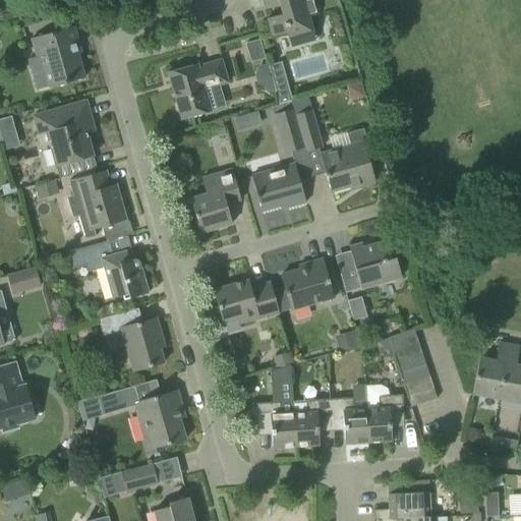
[(281,15),(267,19),(271,37),(286,33),(289,43),(313,37),(307,17),(315,15),(311,0),(277,0),(277,2),(281,15)]
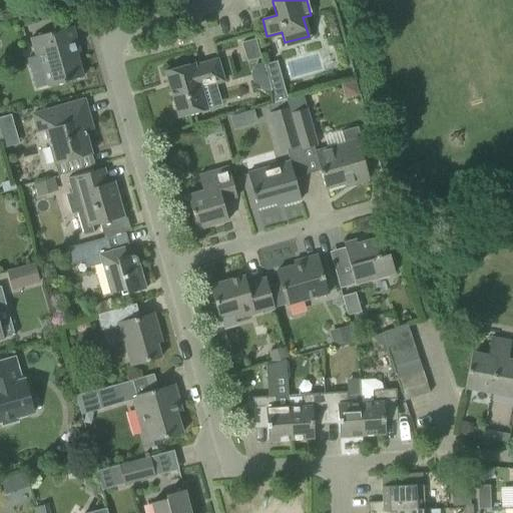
[(38,55),(47,87),(82,77),(80,73),(82,70),(80,61),(76,59),(72,43),(75,42),(71,27),(29,39),(34,56),(38,55)]
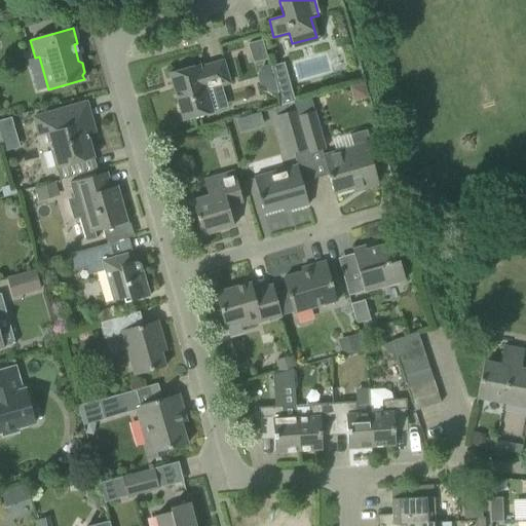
[(262,41),(247,45),(252,64),(267,59),(262,41)]
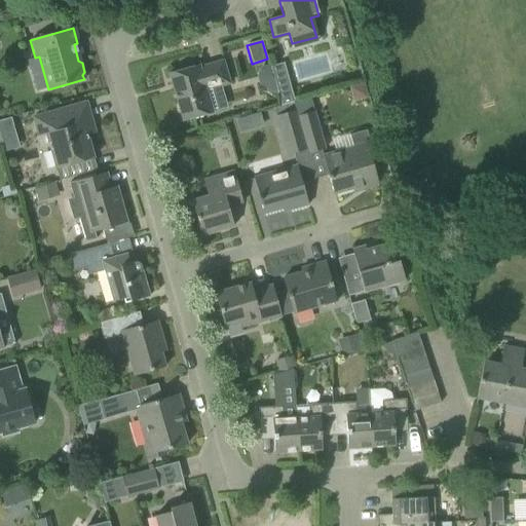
[(176,88),(173,89),(183,121),(213,112),(207,90),(229,84),(223,61),(199,68),(198,66),(168,74),(172,85),(174,84),(176,88)]
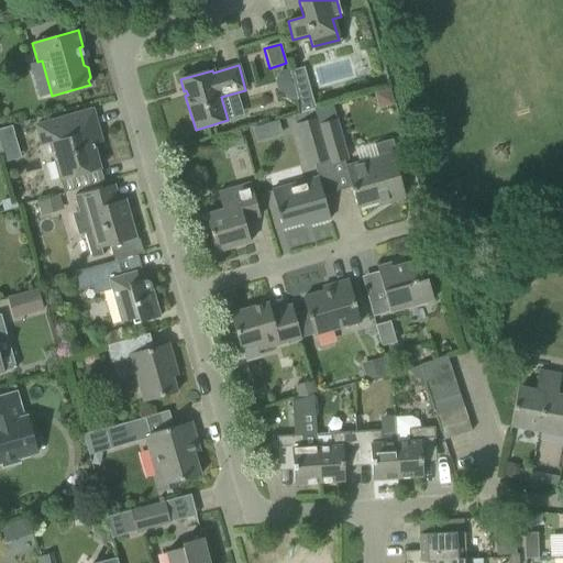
[(313,110),(313,109),(308,89),(295,92),(300,113),(313,110)]
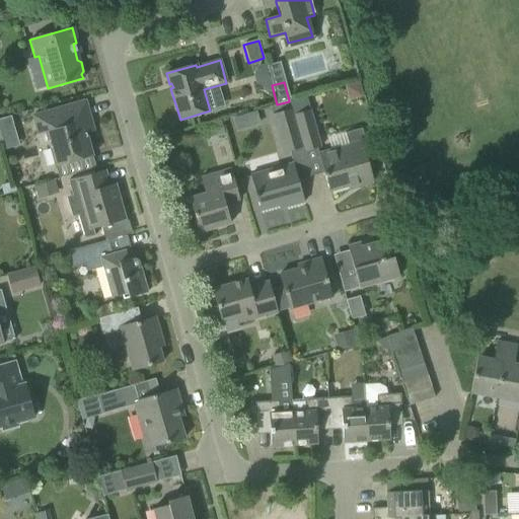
[(290,107),(302,148),(303,152),(320,147),(305,95),(289,100),(289,101),(291,107),(290,107)]
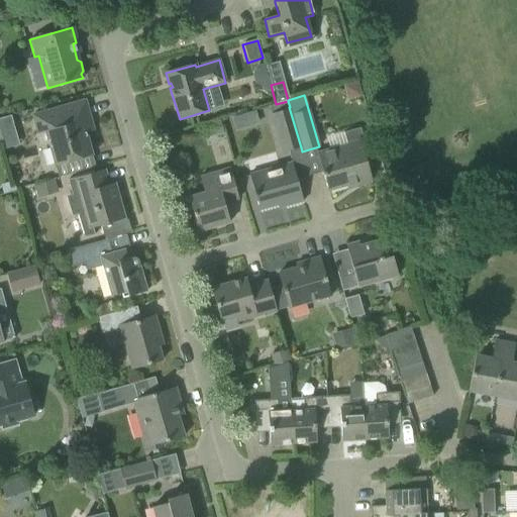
[(43,132),(54,167),(92,156),(82,122),(90,119),(84,101),(30,116),(35,134),(43,132)]
